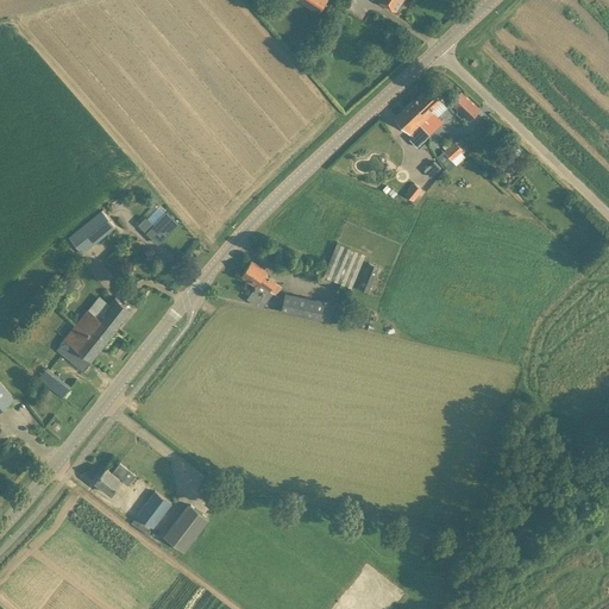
[(325,0),(315,0),(311,7),(319,13),(327,1),(325,0)]
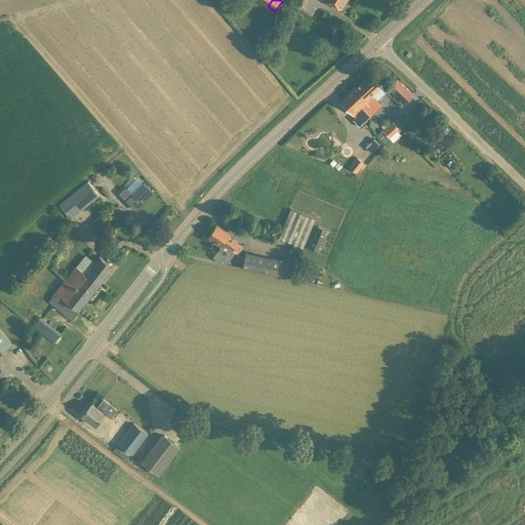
[(328,0),(341,8),(347,0),(328,0)]
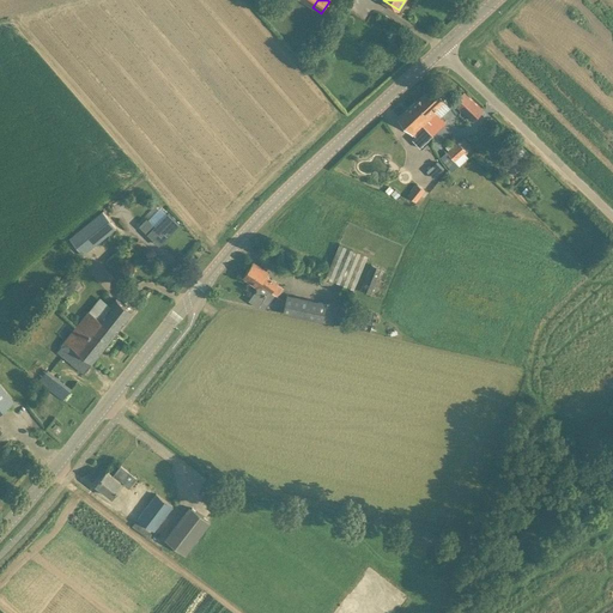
[(425,128),(426,128),(439,115),(434,109),(443,101),(431,87),(416,102),(424,111),(417,119),(425,128)]
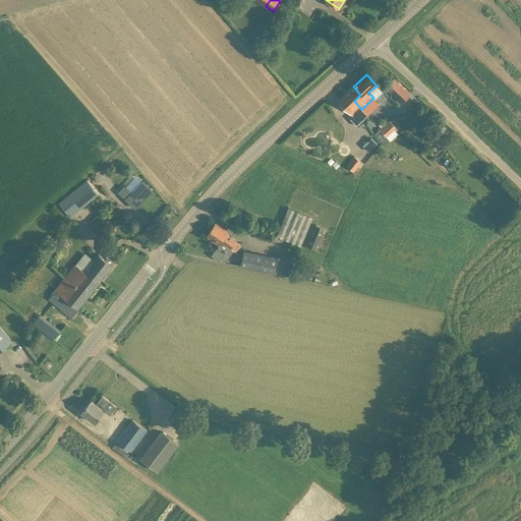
[(411,93),(395,77),(386,88),(402,103),(411,93)]
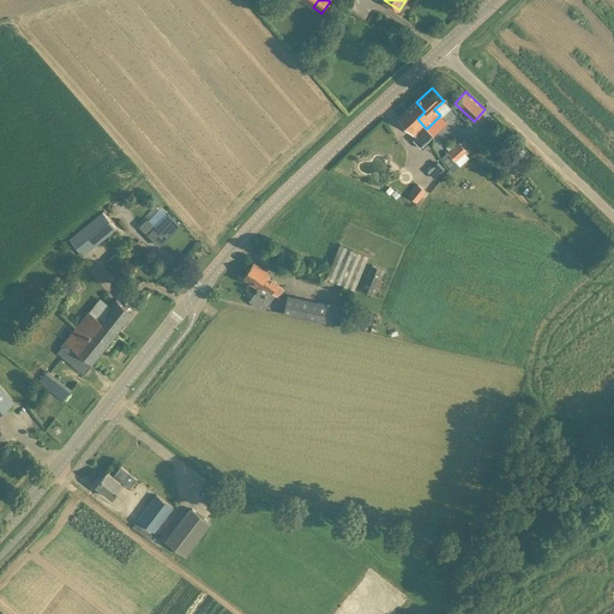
[(413,139),(421,148),(434,136),(427,128),(426,128),(417,119),(425,112),(416,102),(399,118),(416,137),(413,139)]
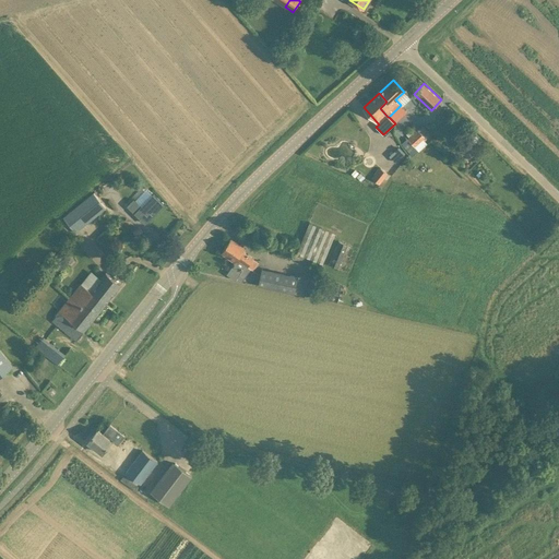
[(402,144),(409,152),(413,155),(418,150),(417,147),(426,139),(417,129),(402,144)]
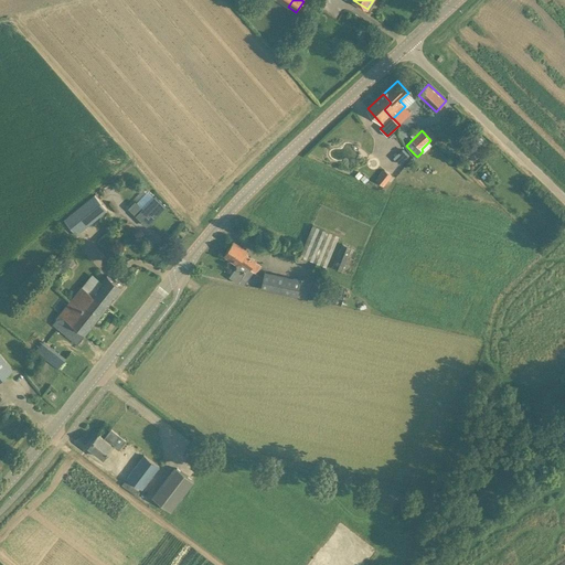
[(475,137),(482,144),(483,145),(488,141),(478,132),(475,136),(475,137)]
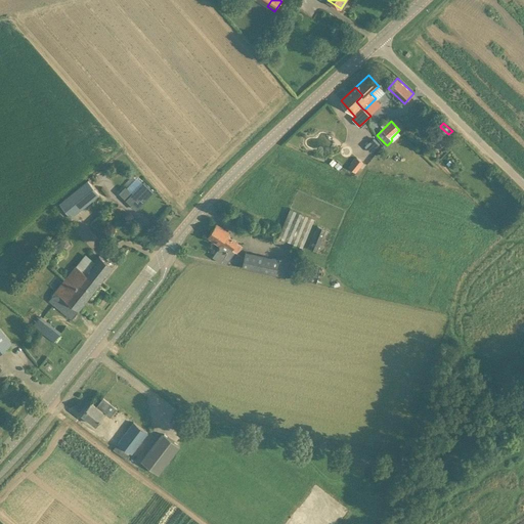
[(446,143),(440,133),(432,138),(438,147),(446,143)]
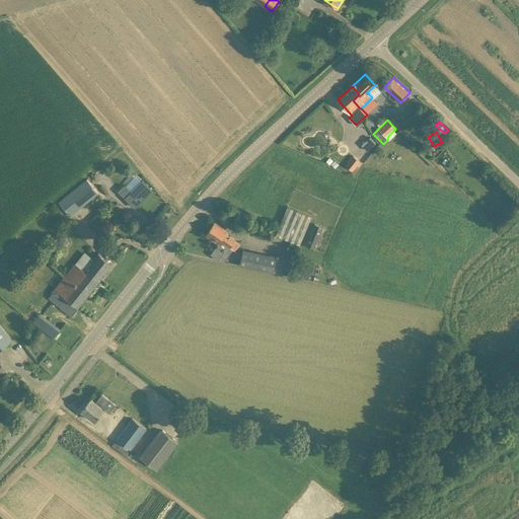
[(362,143),(369,150),(378,142),(371,135),(362,143)]
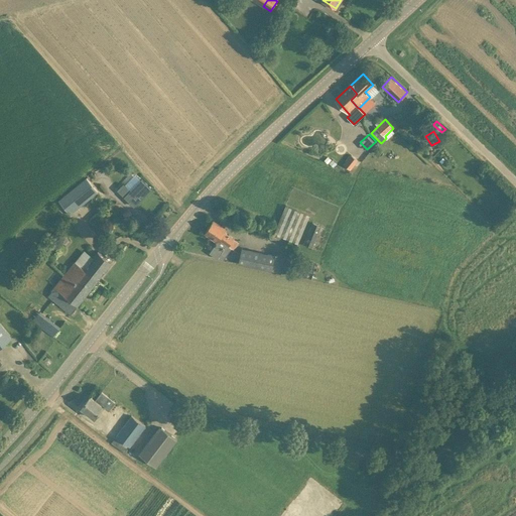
[(351,154),(344,163),(351,170),(358,160),(351,154)]
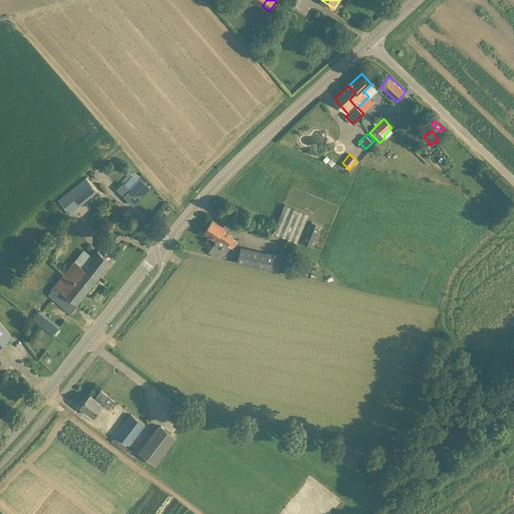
[(331,159),(327,163),(332,167),(336,163),(331,159)]
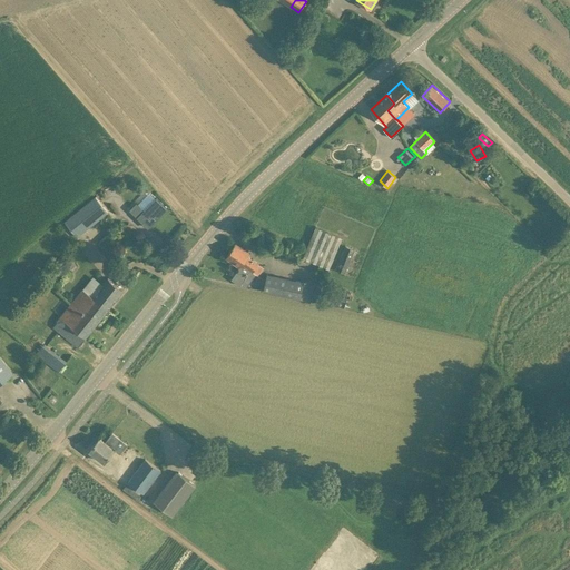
[(96,196),(65,222),(78,237),(109,212),(96,196)]
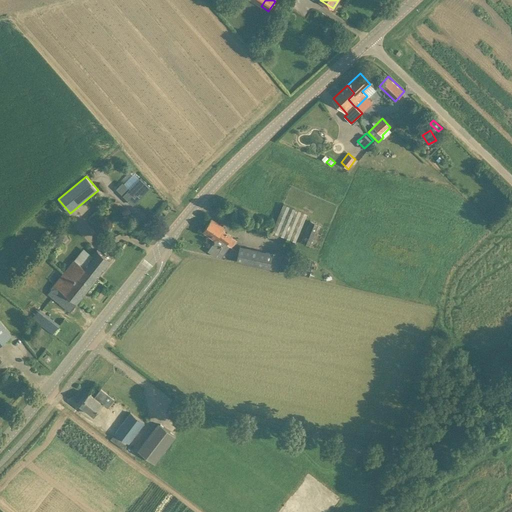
[(117,189),(133,204),(149,187),(140,178),(129,189),(122,183),(117,189)]
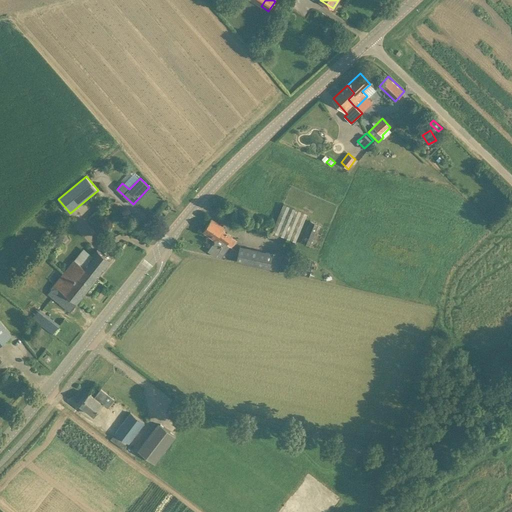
[(297,240),(308,212),(284,203),(273,231),(297,240)]
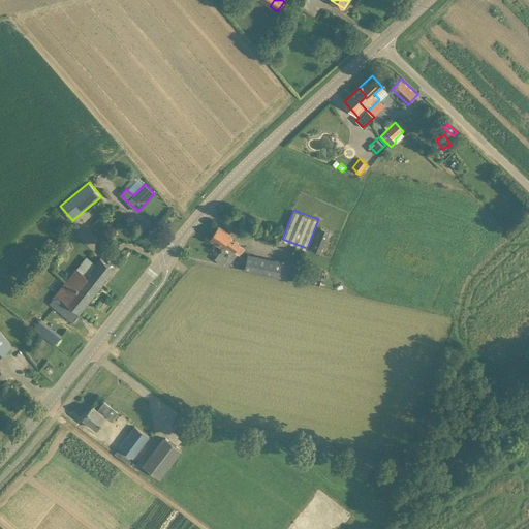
[(216,243),(215,243),(222,248),(215,258),(222,265),(224,262),(229,266),(238,254),(240,256),(241,255),(245,249),(230,238),(231,236),(218,226),(210,238),(216,243)]
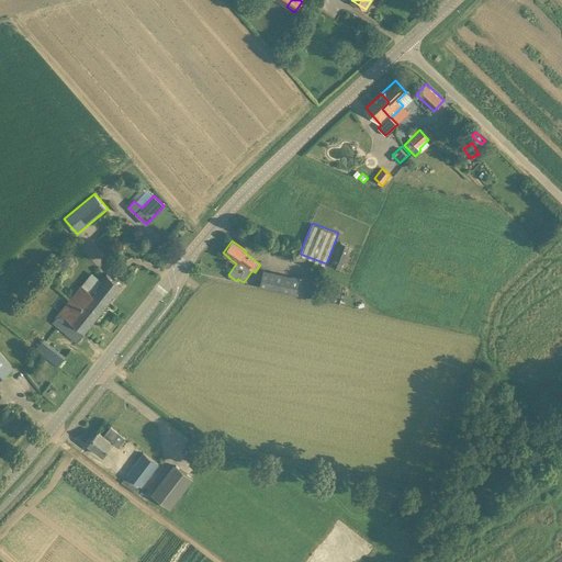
[(330,266),(340,269),(350,246),(340,243),(330,266)]
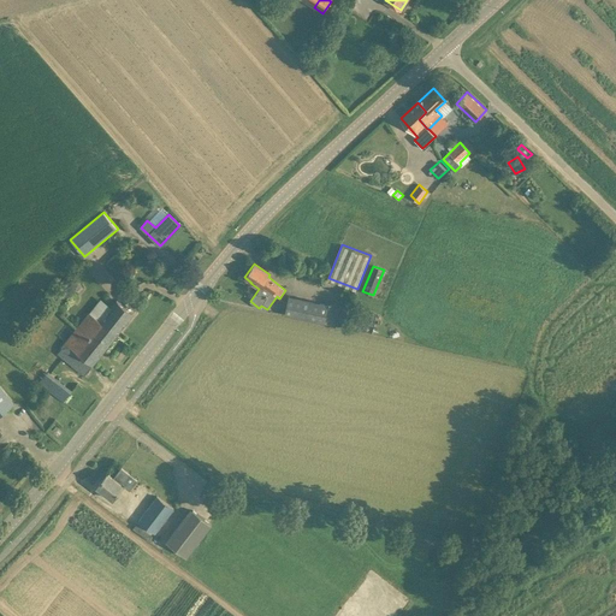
[(276,304),(285,311),(284,314),(325,324),(325,323),(342,326),(345,309),(329,304),(330,304),(289,295),(286,303),(280,297),(279,298),(276,304)]
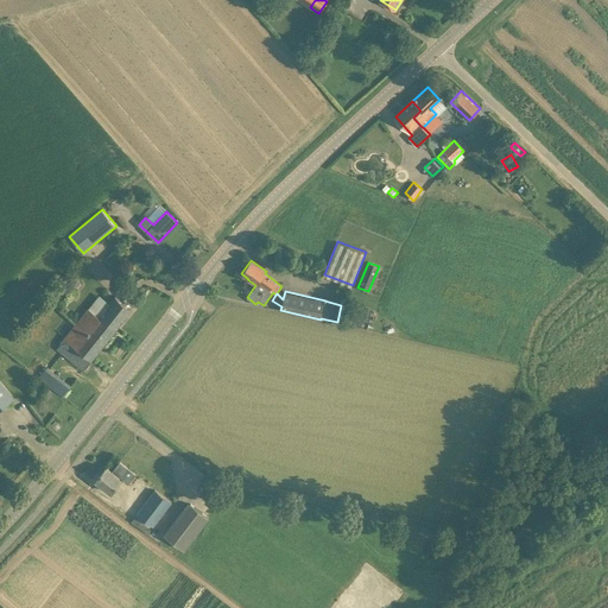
[(114,296),(99,316),(115,330),(132,309),(114,296)]
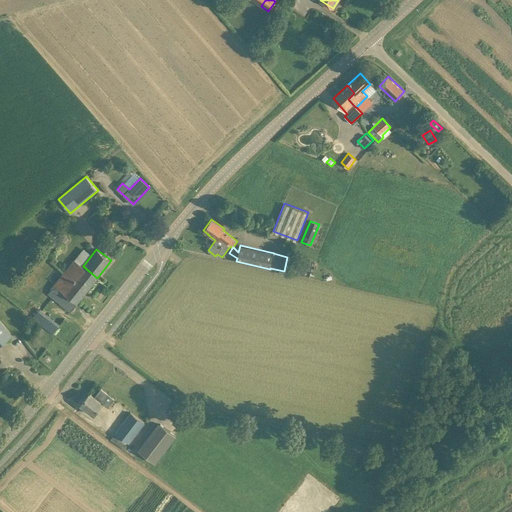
[(70,311),(97,278),(83,266),(75,260),(48,294),(70,311)]
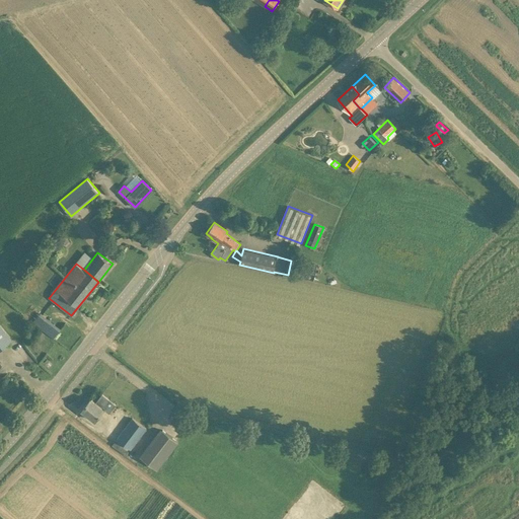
[(311,266),(308,265),(304,264),(302,270),(309,273),(311,266)]
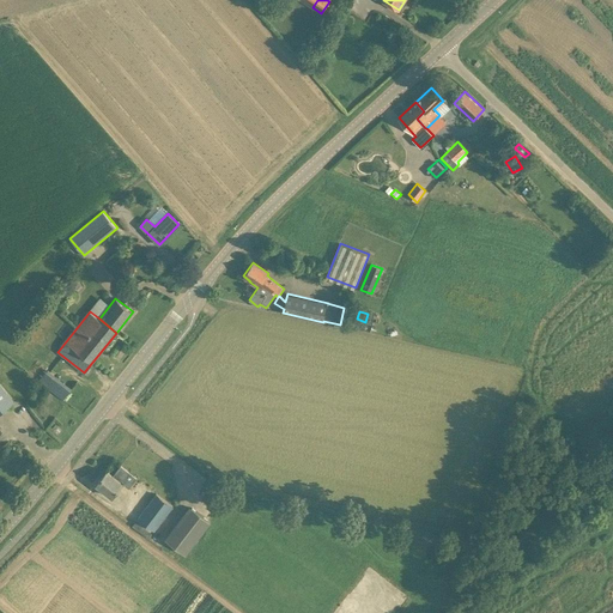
[(62,400),(72,389),(44,365),(36,375),(62,400)]
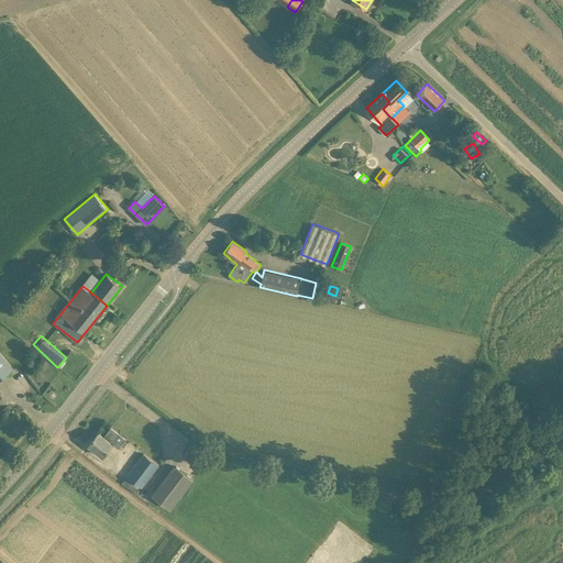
[(0,377),(12,368),(0,353),(0,377)]
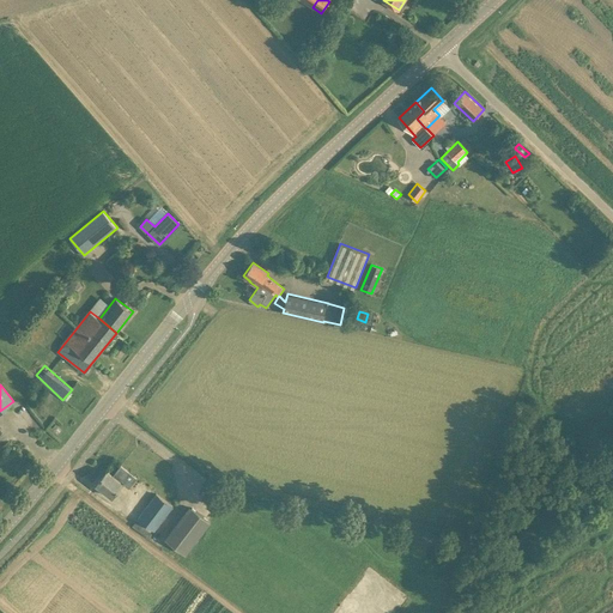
[(129,472),(121,465),(113,475),(107,471),(97,484),(114,496),(122,484),(121,481),(129,472)]
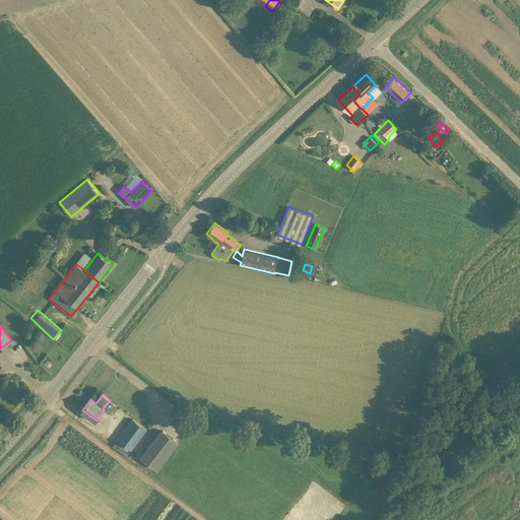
[(132,418),(117,439),(132,450),(147,430),(132,418)]
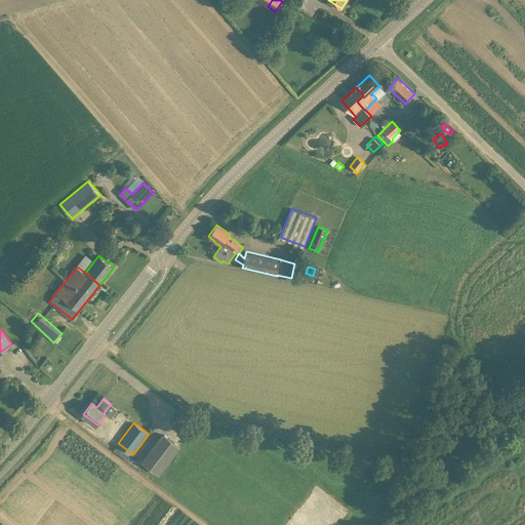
[(163,433),(142,461),(159,475),(182,446),(163,433)]
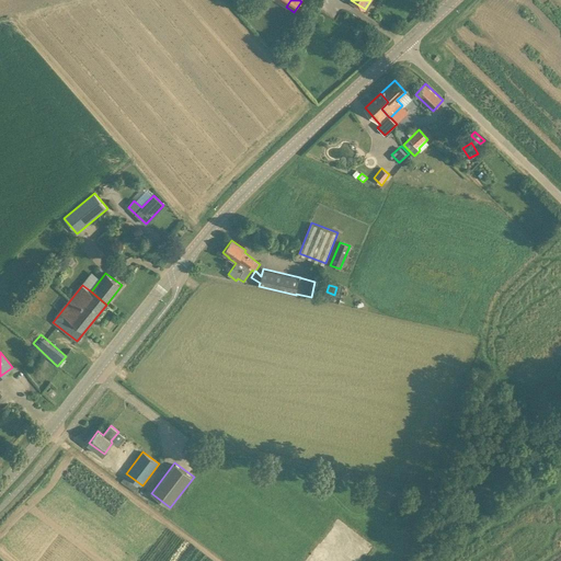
[(136,490),(140,484),(126,474),(122,480),(136,490)]
